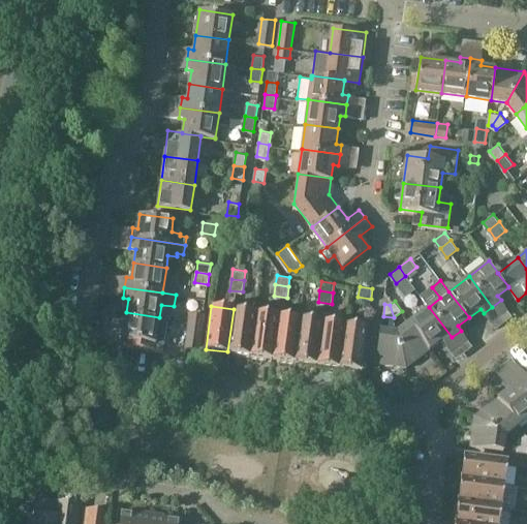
[(444,343),(452,337),(429,307),(409,321),(430,347),(441,339),(444,343)]
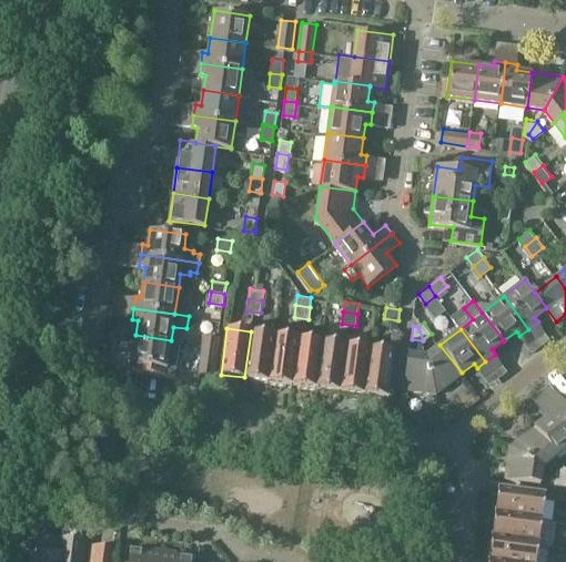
[(275,335),(251,331),(244,377),(269,380),(275,335)]
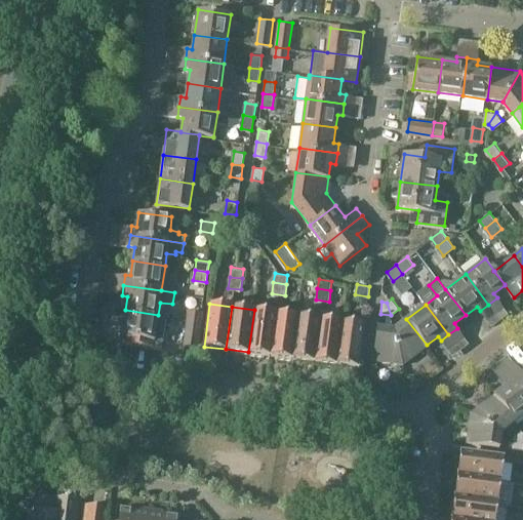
[(189,309),(188,318),(201,320),(202,310),(189,309)]
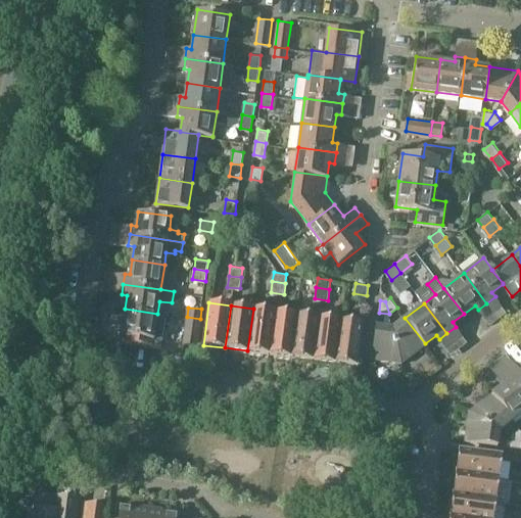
[(161,345),(166,315),(157,314),(125,309),(122,334),(126,334),(125,340),(161,345)]
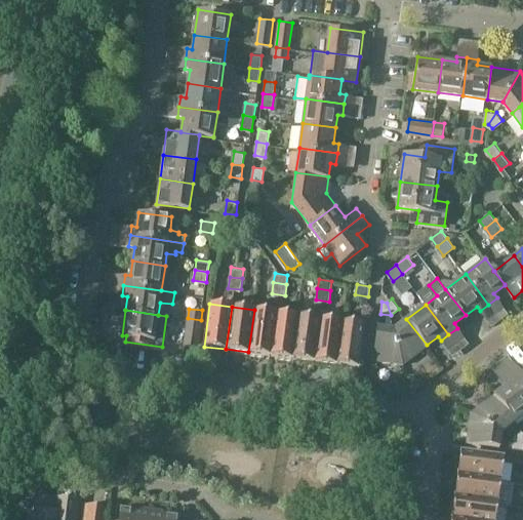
[(248,352),(270,355),(276,313),(254,310),(248,352)]
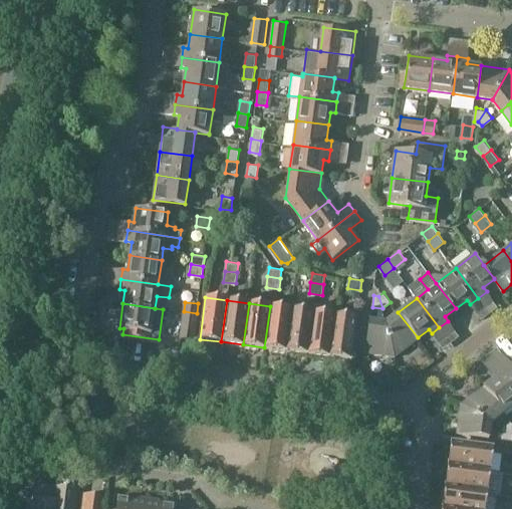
[(264,347),(286,350),(292,309),(270,306),(264,347)]
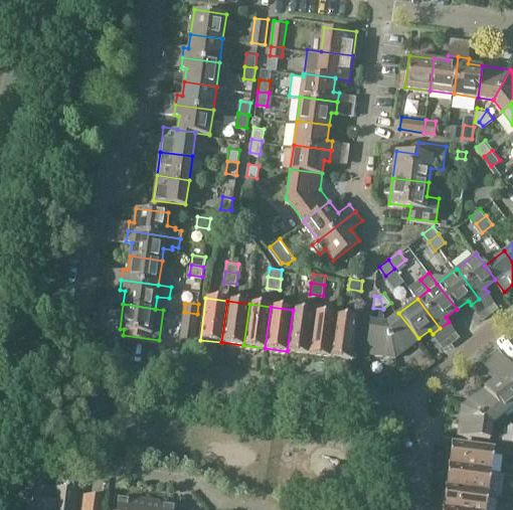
[(287,351),(308,354),(313,312),(293,310),(287,351)]
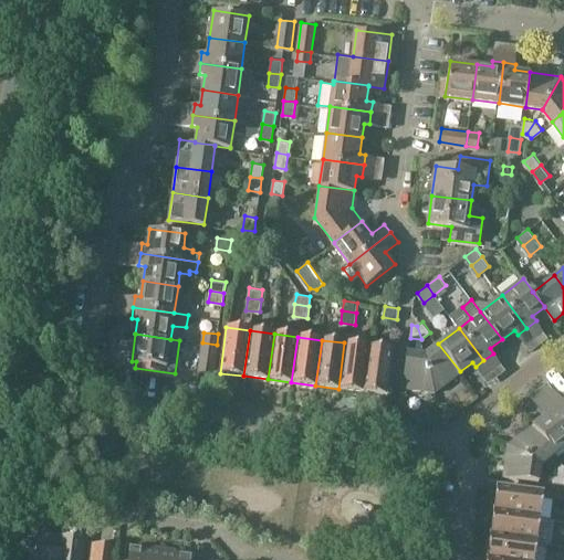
[(213,372),(217,345),(202,342),(199,370),(213,372)]
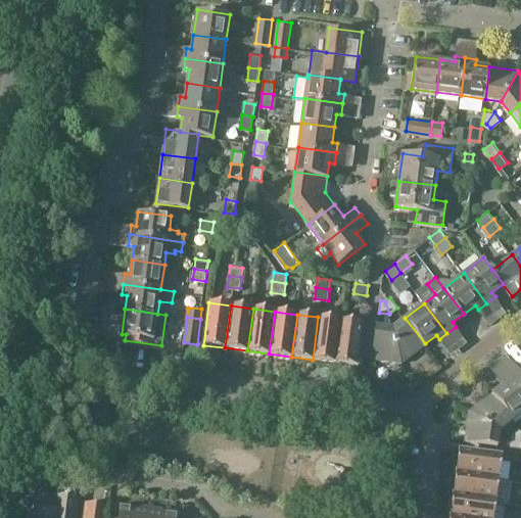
[(340,320),(318,317),(313,360),(334,363),(340,320)]
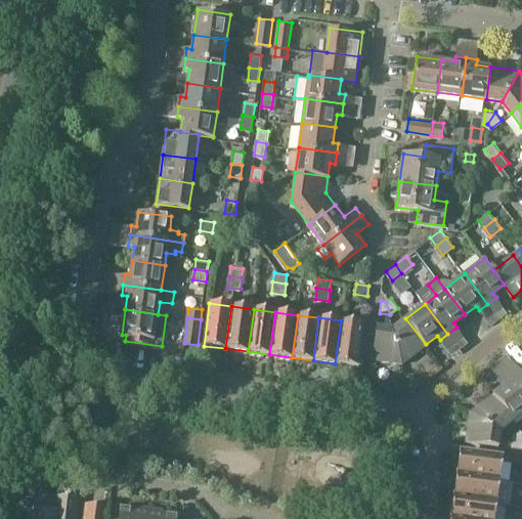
[(405,318),(393,328),(402,361),(426,344),(405,318)]
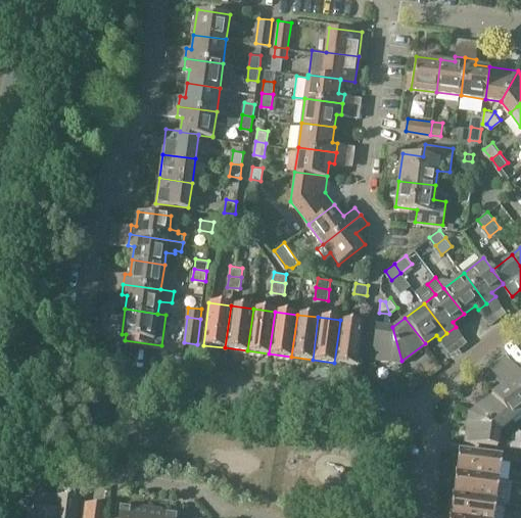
[(363,323),(340,320),(334,363),(358,366),(363,323)]
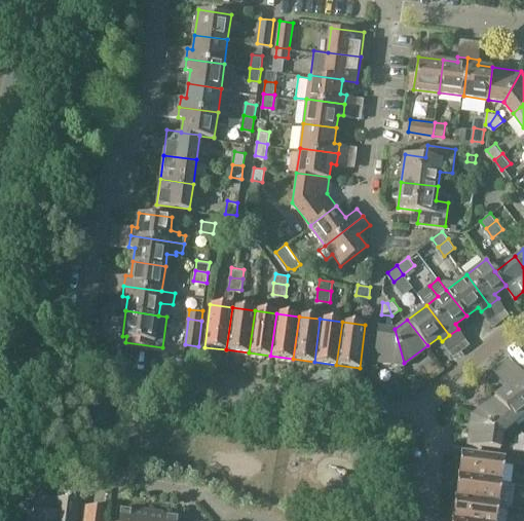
[(374,360),(404,363),(395,329),(378,327),(374,360)]
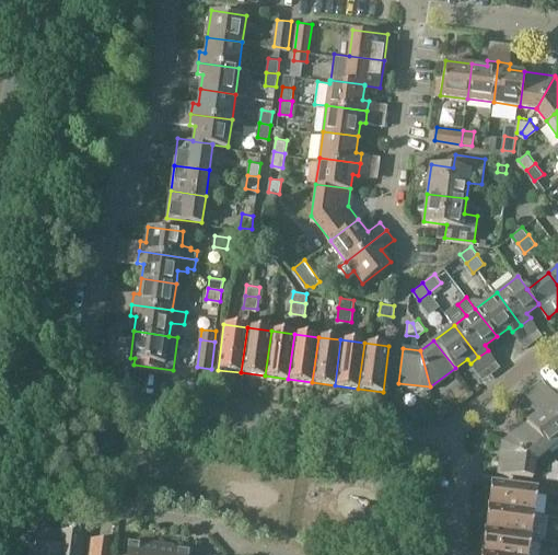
[(557,397),(554,393),(545,400),(557,415),(557,397)]
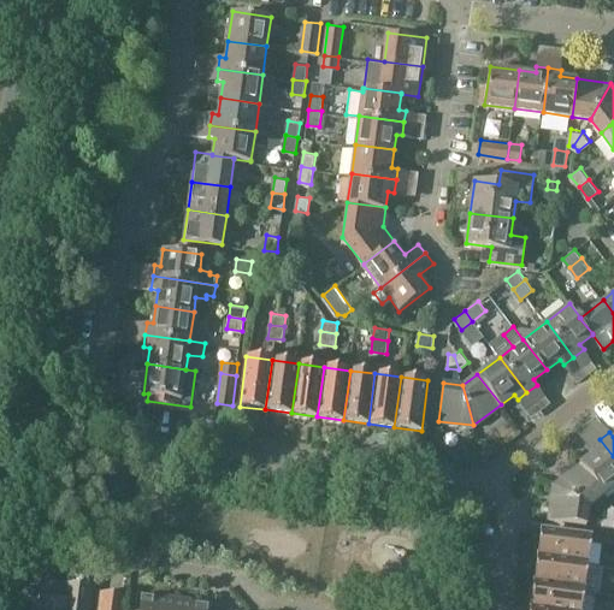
[(594,451),(580,462),(604,493),(613,485),(613,456),(600,439),(590,446),(594,451)]
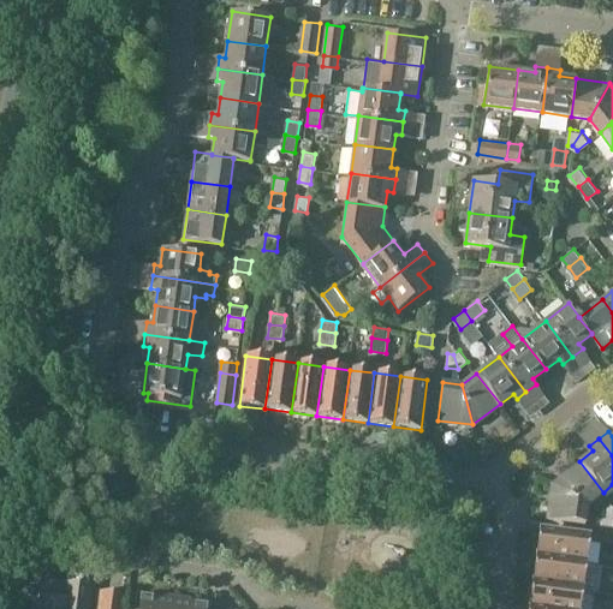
[(579,461),(552,482),(589,503),(603,493),(579,461)]
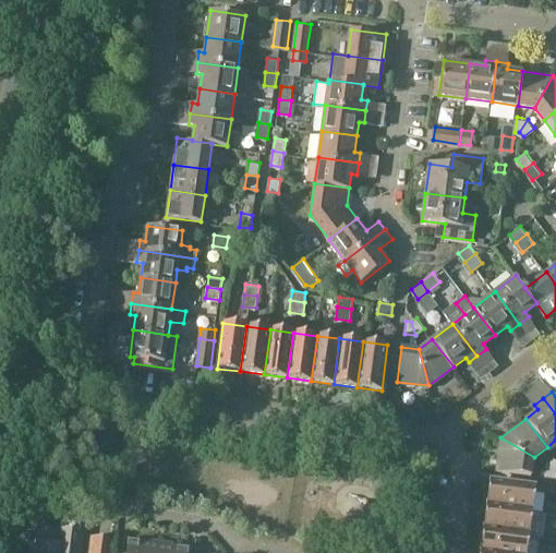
[(532,475),(534,457),(500,437),(496,469),(532,475)]
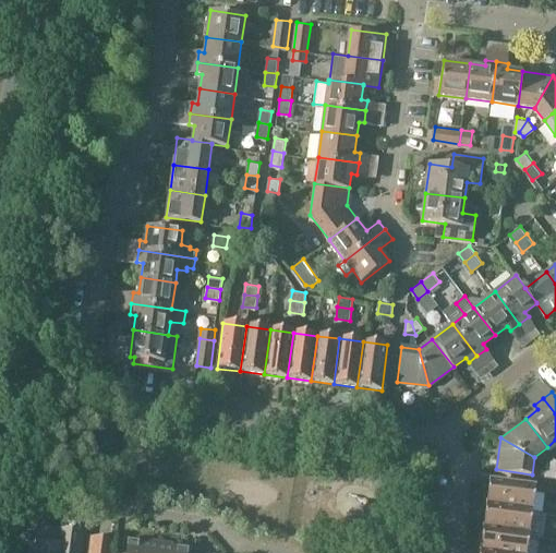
[(555,457),(546,464),(555,469),(555,457)]
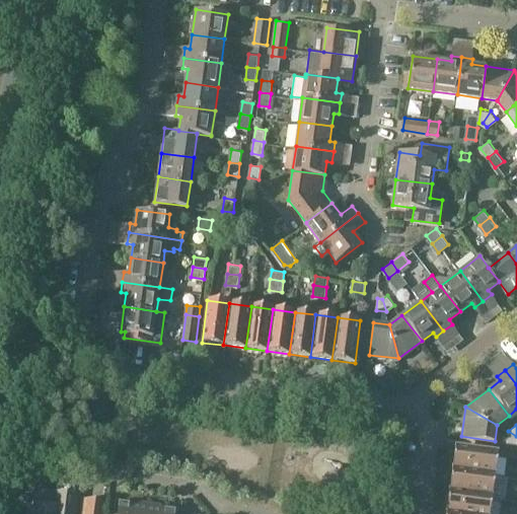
[(516,436),(508,431),(507,441),(516,443),(516,436)]
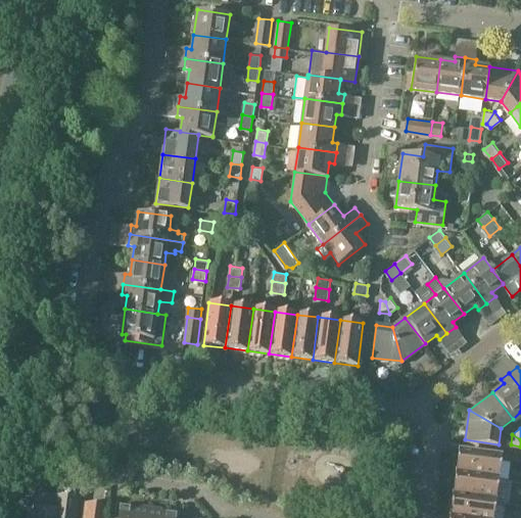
[(460,449),(457,470),(499,476),(502,456),(460,449)]
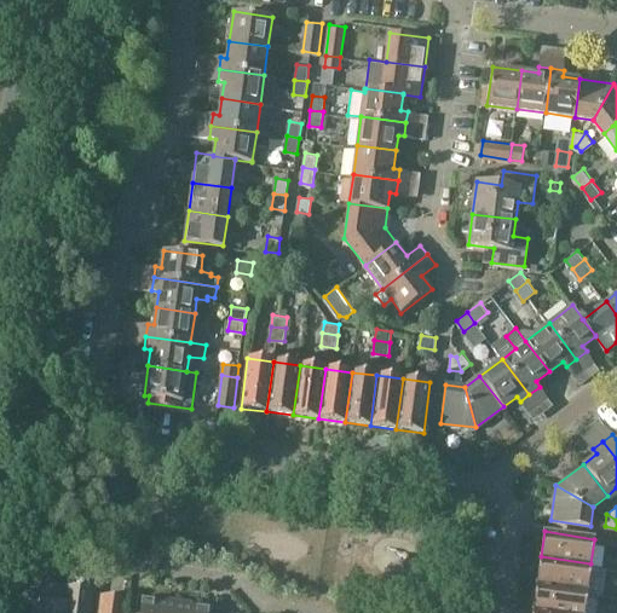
[(587,590),(590,564),(541,556),(537,583),(587,590)]
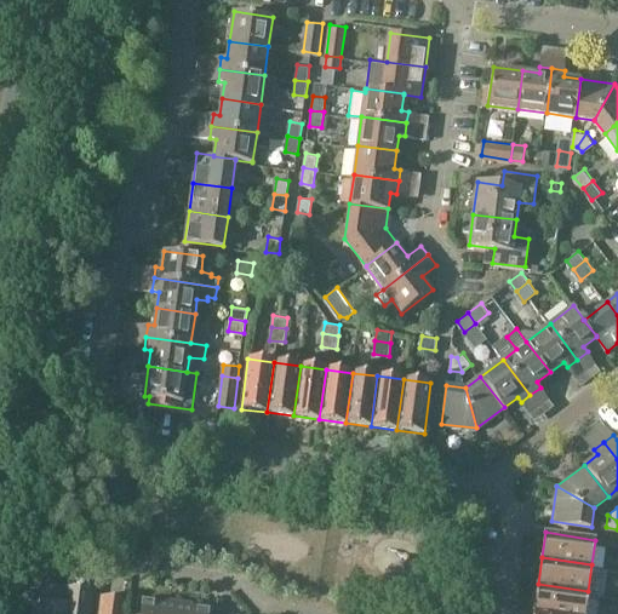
[(43,581),(40,600),(38,600),(35,613),(89,613),(92,589),(43,581)]
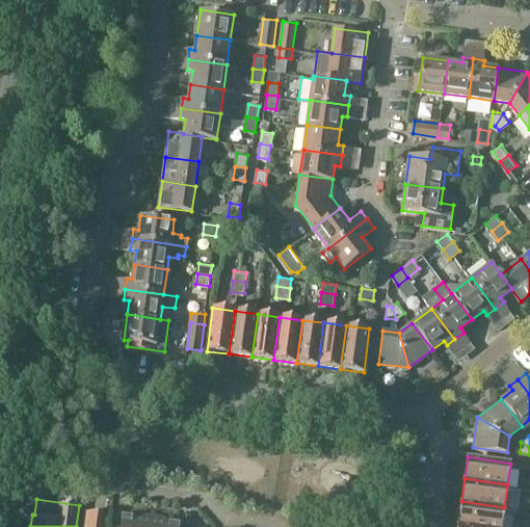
[(461,501),(458,523),(487,526),(501,526),(504,507),(461,501)]
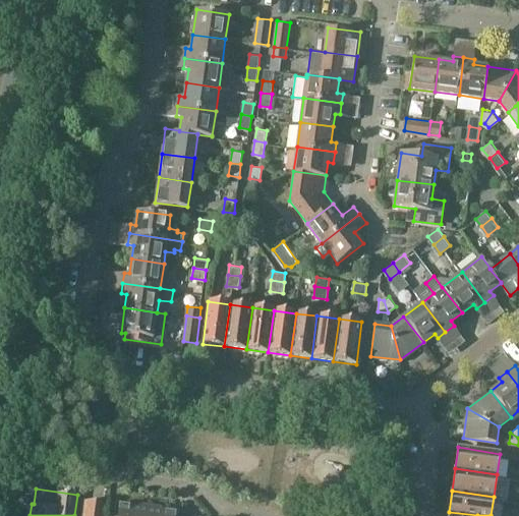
[(84,498),(82,515),(106,515),(106,514),(107,501),(84,498)]
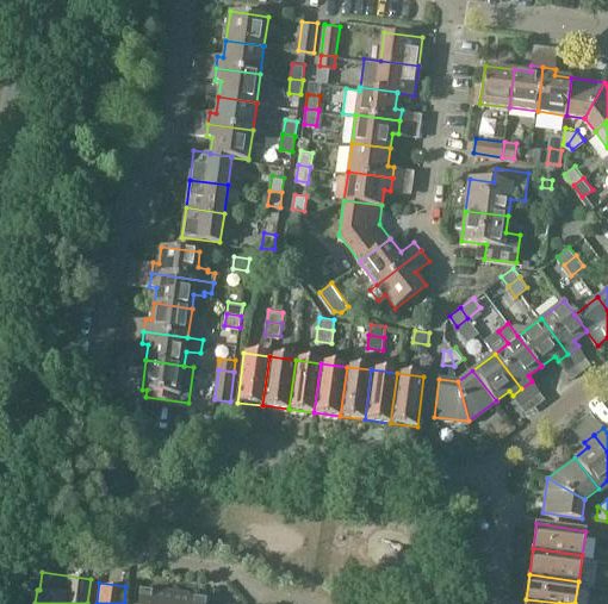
[(172,603),(174,590),(141,585),(138,603),(172,603)]
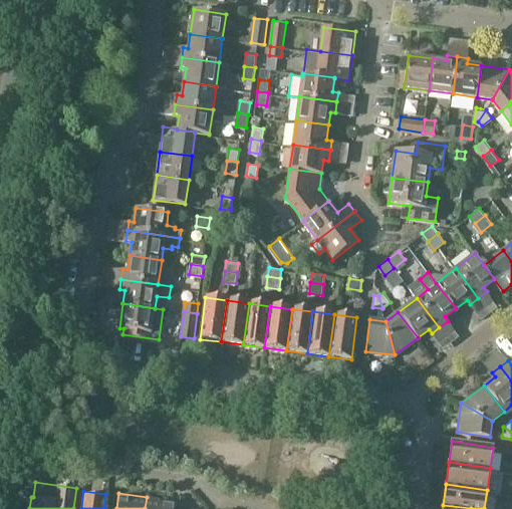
[(173,508),(175,501),(147,497),(145,508),(173,508)]
